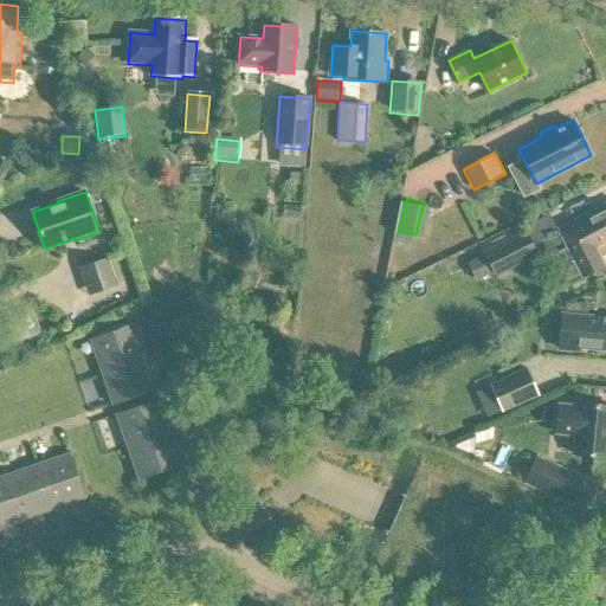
[(605,201),(555,230),(581,279),(604,268),(600,259),(605,256),(605,201)]
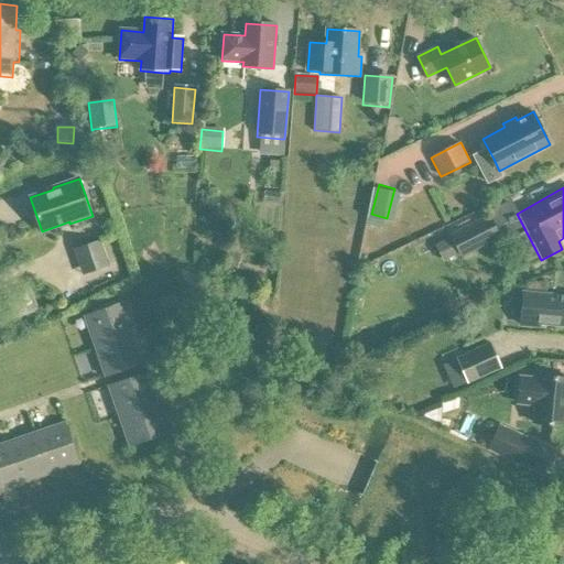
[(443,262),(458,255),(459,257),(522,226),(509,199),(486,210),(488,216),(448,236),(449,238),(434,246),(443,262)]
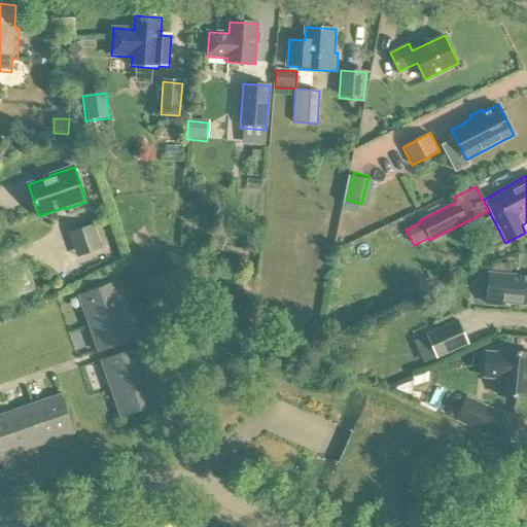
[(78,256),(102,248),(94,224),(71,233),(78,256)]
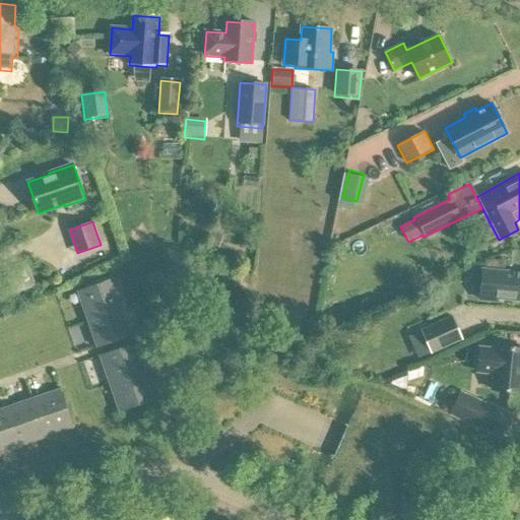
[(222,237),(210,232),(206,245),(218,249),(222,237)]
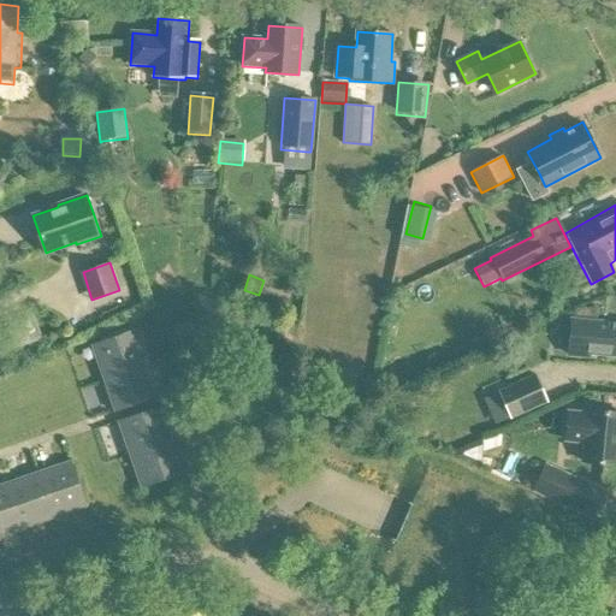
[(615,356),(615,323),(572,319),(568,355),(588,357),(590,354),(615,356)]
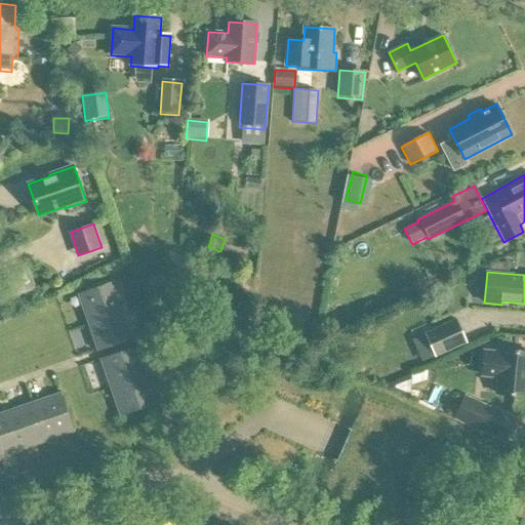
[(89,322),(128,309),(119,280),(79,293),(89,322)]
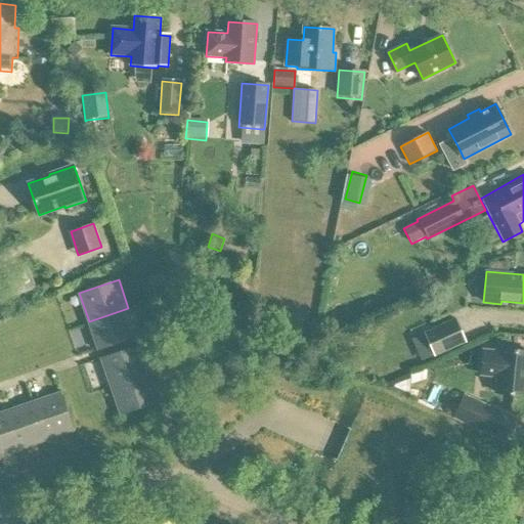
[(128,308),(89,321),(98,350),(137,337),(128,308)]
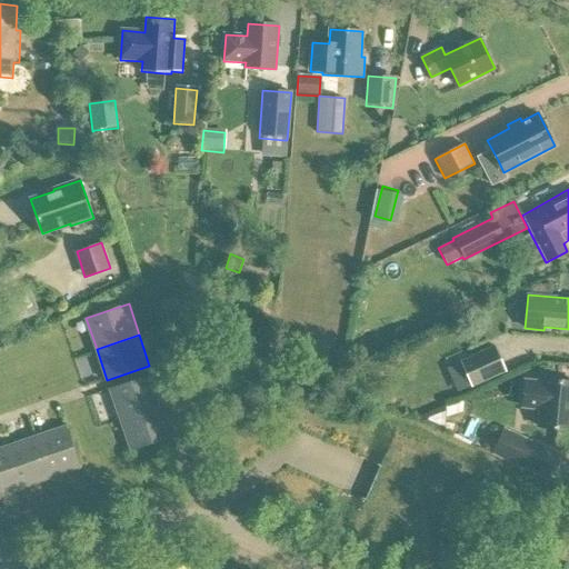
[(493,348),(458,362),(469,387),(503,372),(493,348)]
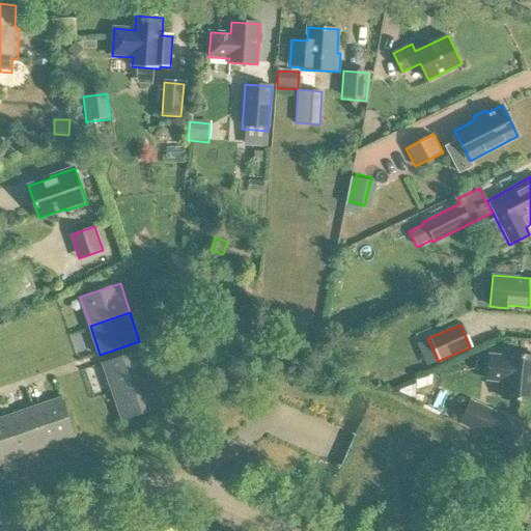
[(113,392),(152,379),(142,350),(103,363),(113,392)]
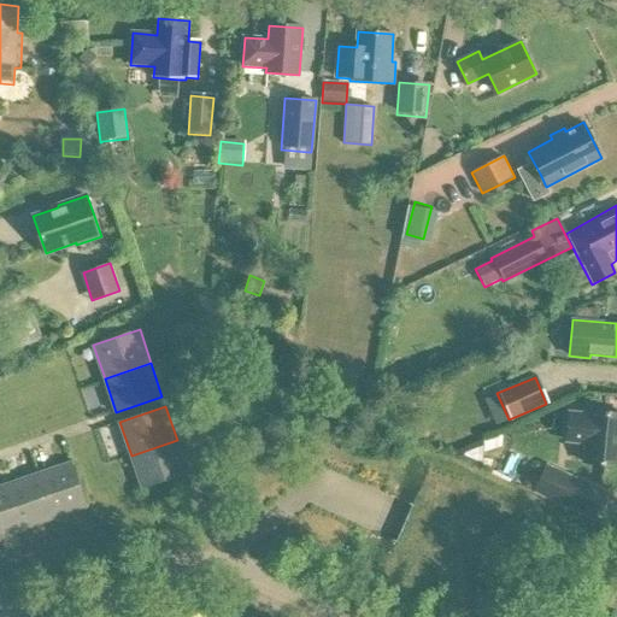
[(616,465),(616,413),(588,411),(588,415),(569,412),(565,441),(585,444),(583,463),(616,465)]
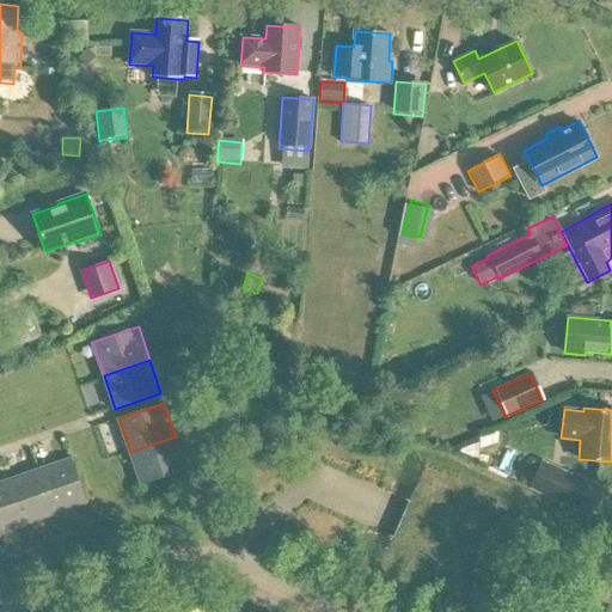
[(176,436),(130,452),(141,484),(187,469),(176,436)]
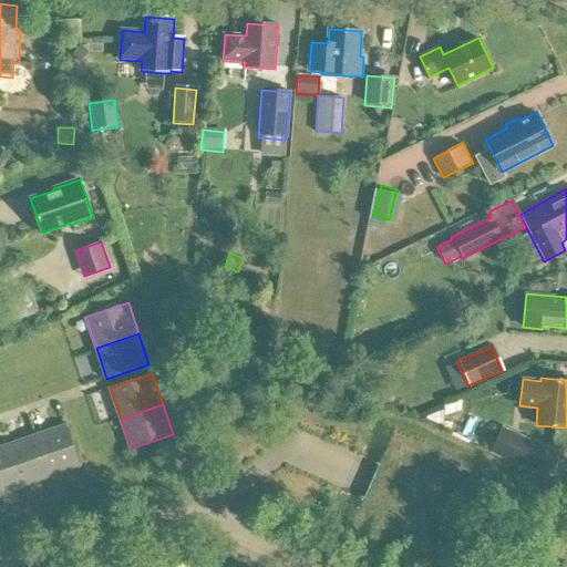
[(440,432),(442,406),(414,419),(440,432)]
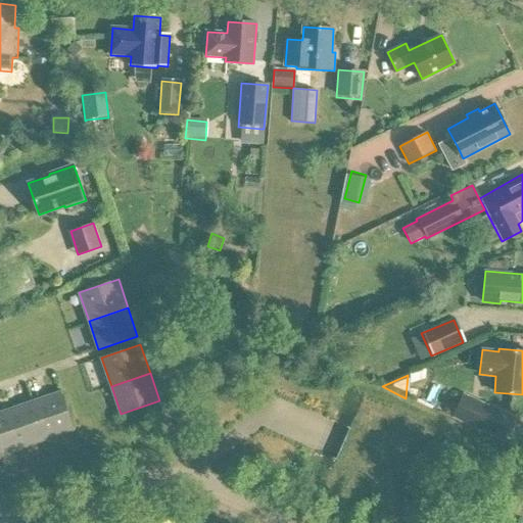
[(33,400),(46,439),(75,429),(61,391),(33,400)]
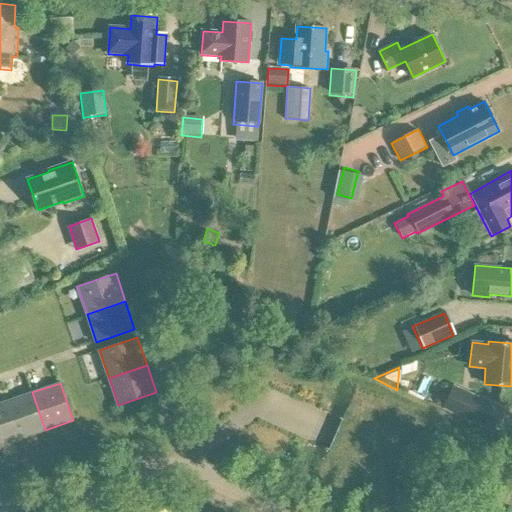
[(500,410),(449,389),(444,402),(432,397),(429,404),(491,431),(500,410)]
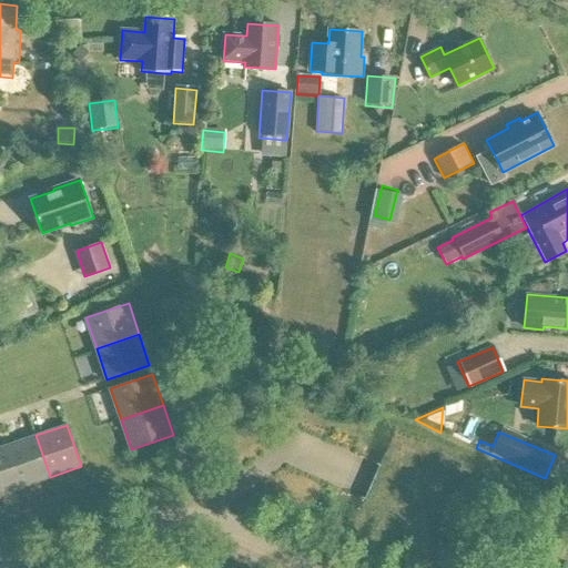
[(20,487),(50,477),(36,435),(6,446),(20,487)]
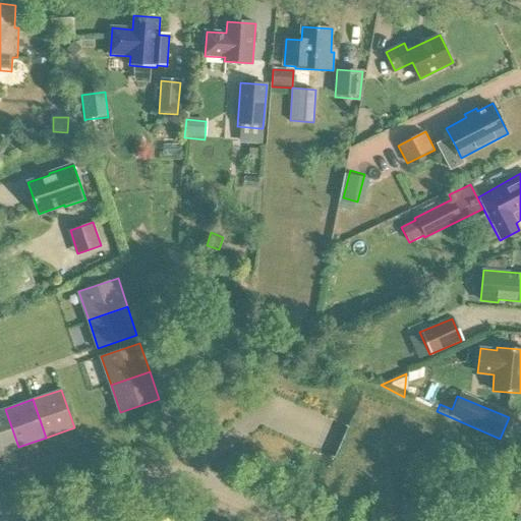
[(0,453),(18,447),(5,409),(0,410),(0,453)]
